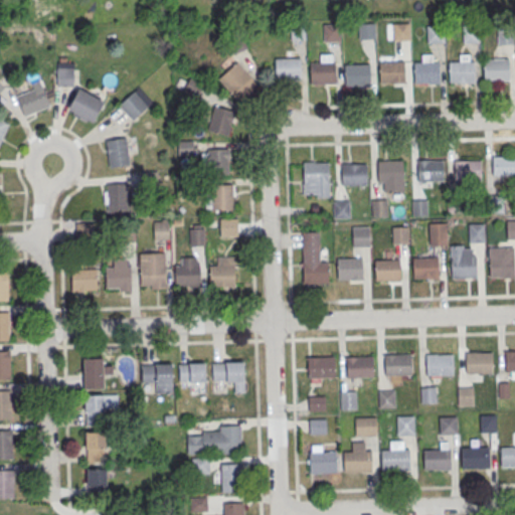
[(358,21),(374,21),(375,38),(358,38),(358,21)]
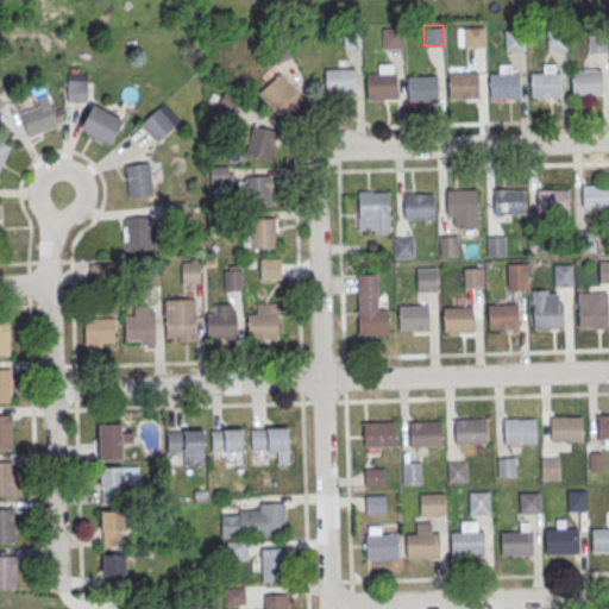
[(464,27),(484,26),(485,46),(465,48),(464,27)]
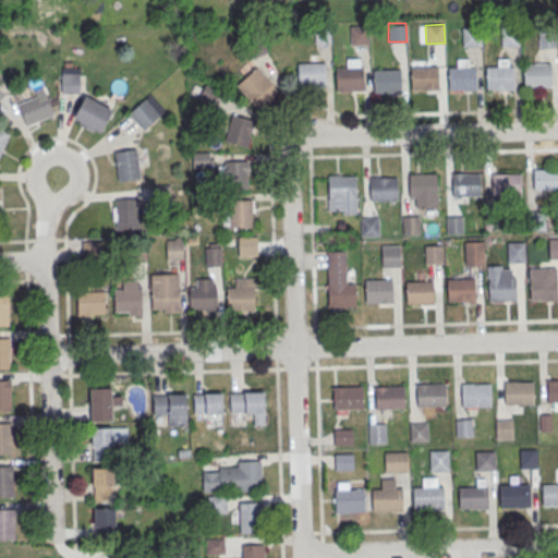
[(350,25),(351,45),(367,45),(367,25),(350,25)]
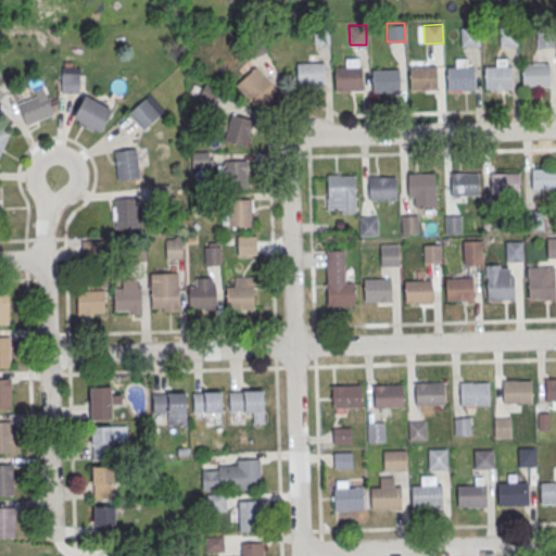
[(459,26),(478,26),(479,45),(460,46),(459,26)]
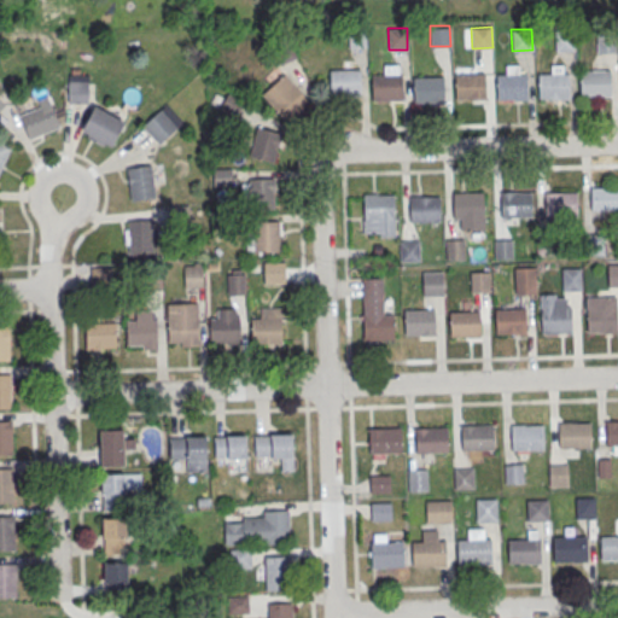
[(554,30),(575,30),(576,51),(555,51),(554,30)]
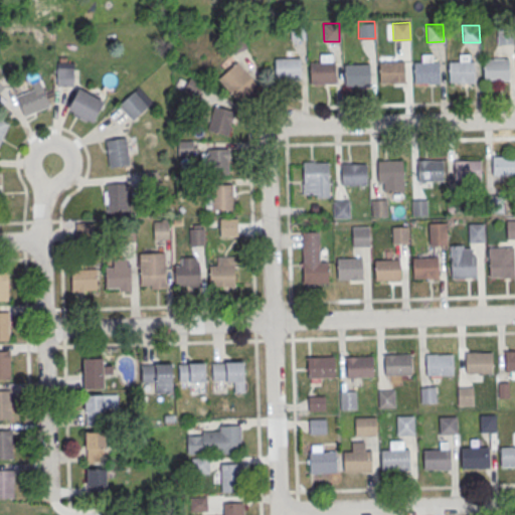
[(496,27),(513,26),(514,43),(497,44),(496,27)]
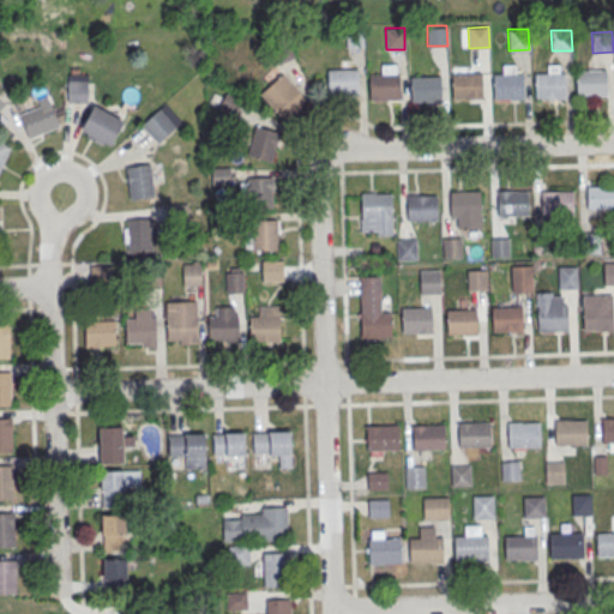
[(326,70),(357,68),(357,94),(327,94),(326,70)]
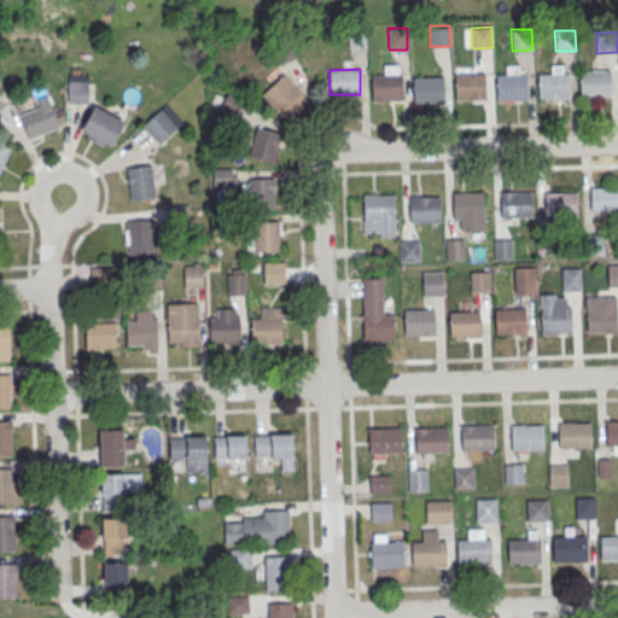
[(578,71),(610,70),(611,94),(579,94),(578,71)]
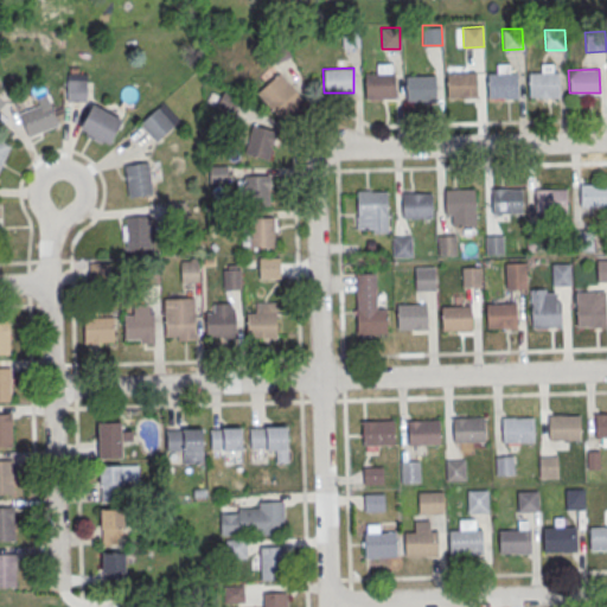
[(446,72),(477,71),(478,95),(447,96),(446,72)]
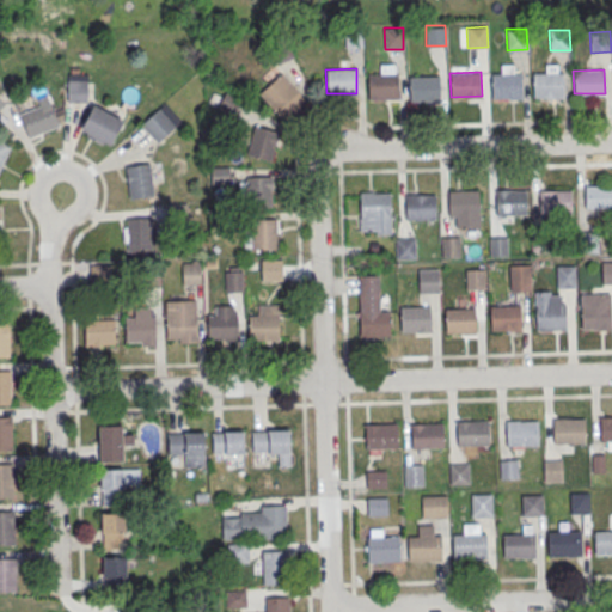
[(283,121),(306,101),(281,73),(258,93),(283,121)]
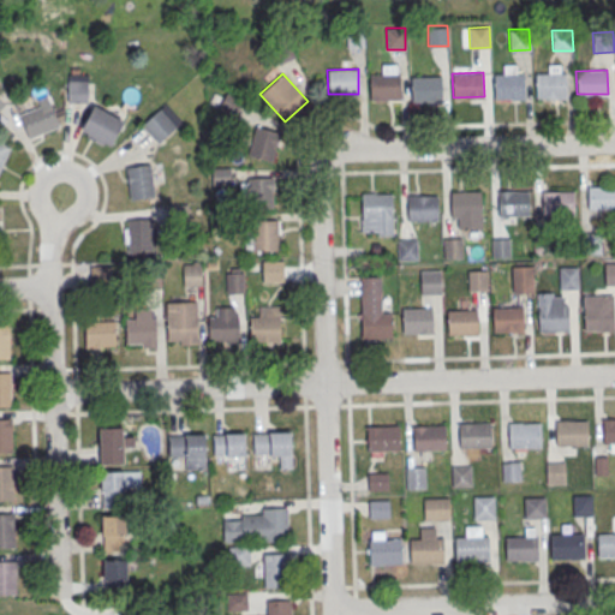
[(369,75),(400,73),(401,99),(370,99),(369,75)]
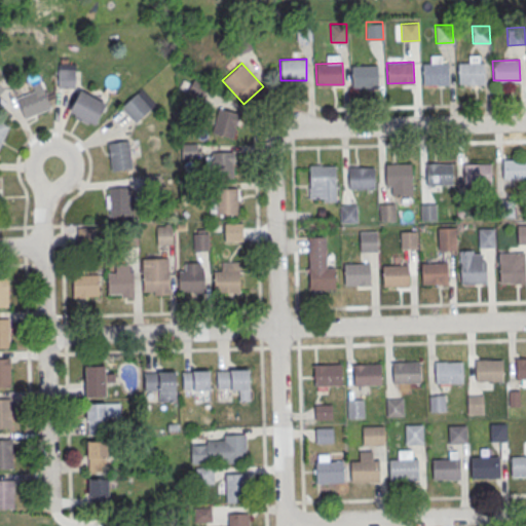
[(422,64),(449,63),(449,83),(422,84),(422,64)]
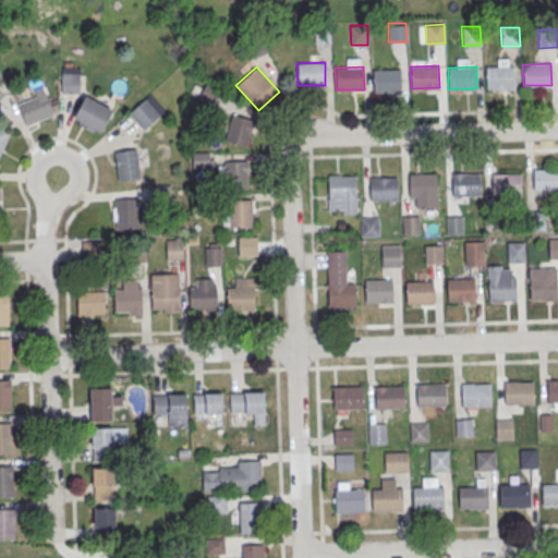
[(485,67),(513,67),(514,87),(486,88),(485,67)]
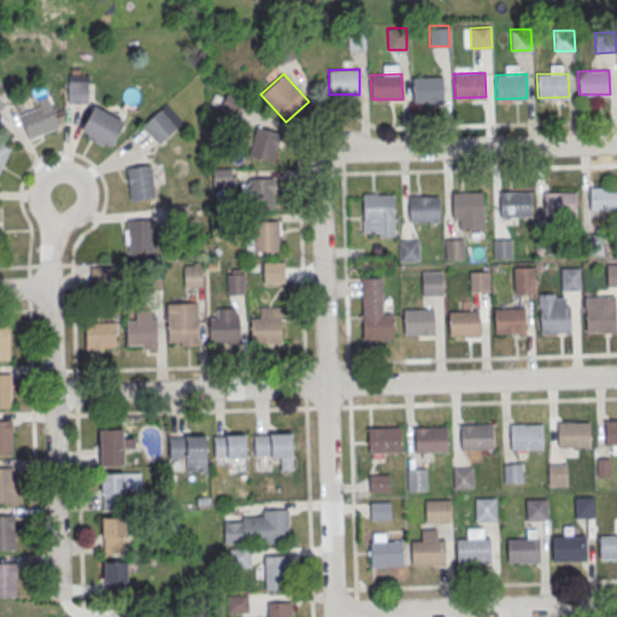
[(412,76),(442,76),(444,100),(412,101),(412,76)]
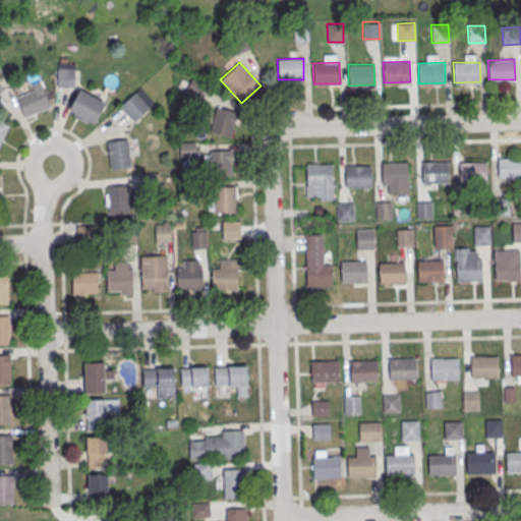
[(74,85),(74,72),(58,72),(58,85),(74,85)]
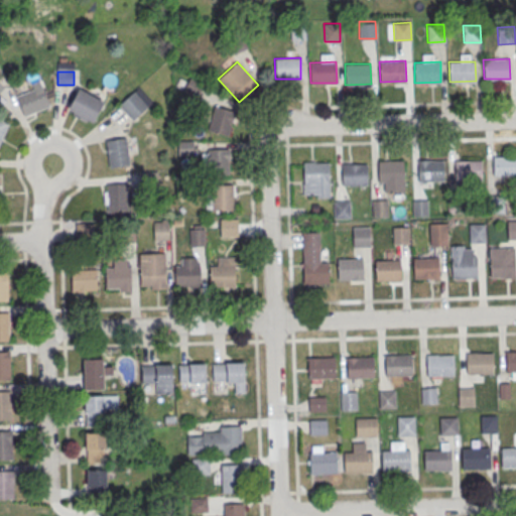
[(184,88),(197,95),(203,85),(191,78),(184,88)]
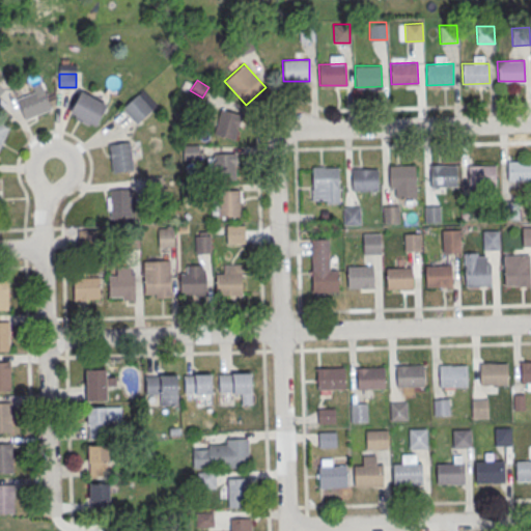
[(51,111),(45,89),(18,96),(24,118),(51,111)]
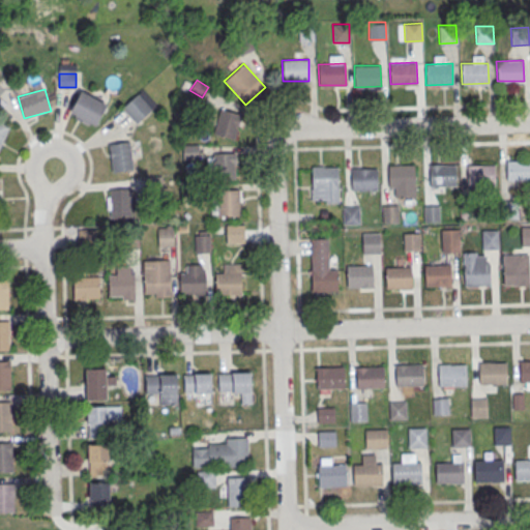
[(95,127),(107,104),(81,90),(68,113),(95,127)]
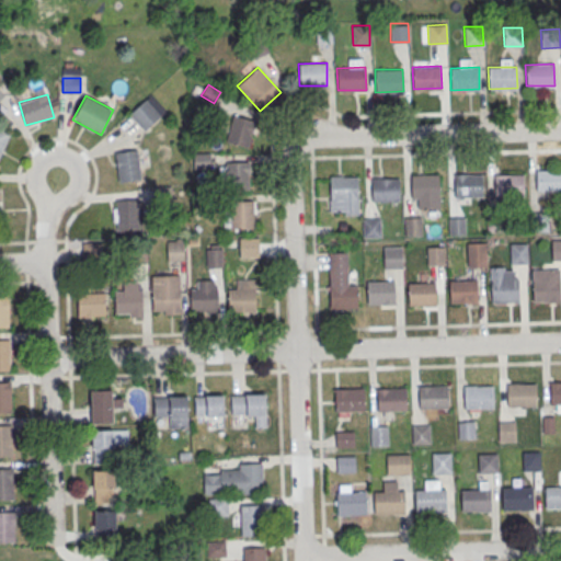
[(161,116),(147,99),(129,113),(144,130),(161,116)]
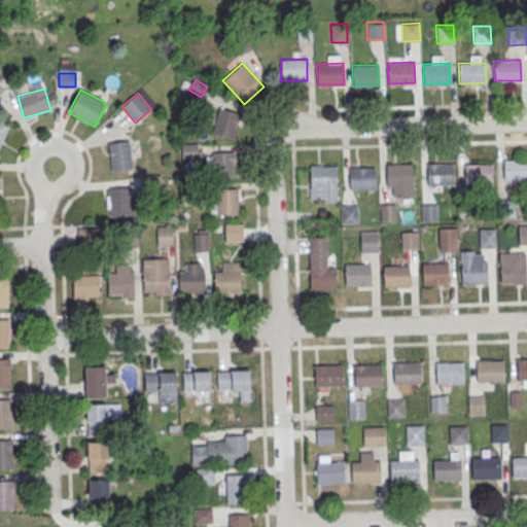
[(233,139),(240,113),(219,108),(212,134),(233,139)]
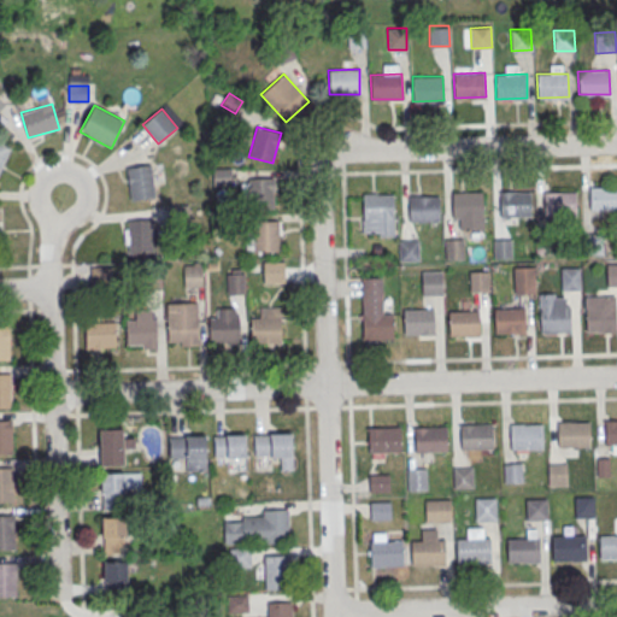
[(0,169),(11,147),(0,142),(0,169)]
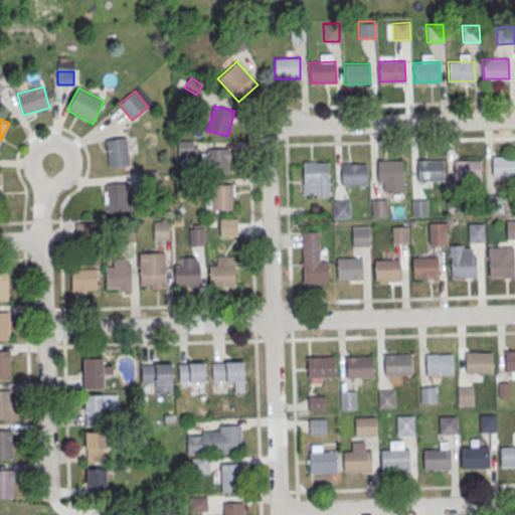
[(130,165),(127,138),(106,140),(109,167),(130,165)]
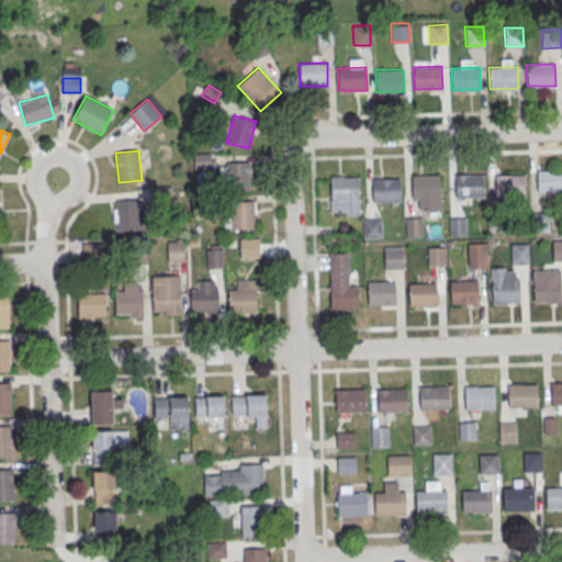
[(216,168),(216,154),(193,154),(193,168),(216,168)]
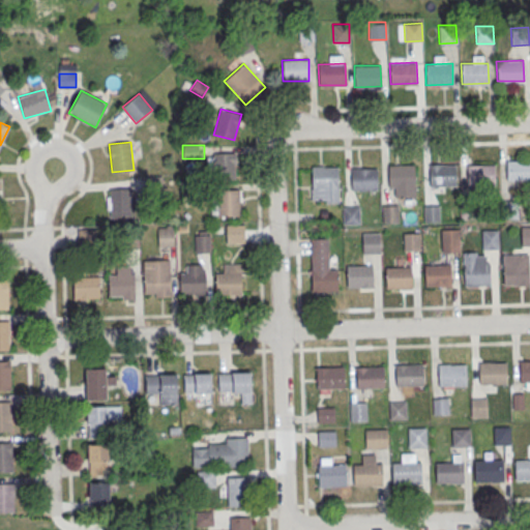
[(235,178),(235,152),(213,152),(213,178),(235,178)]
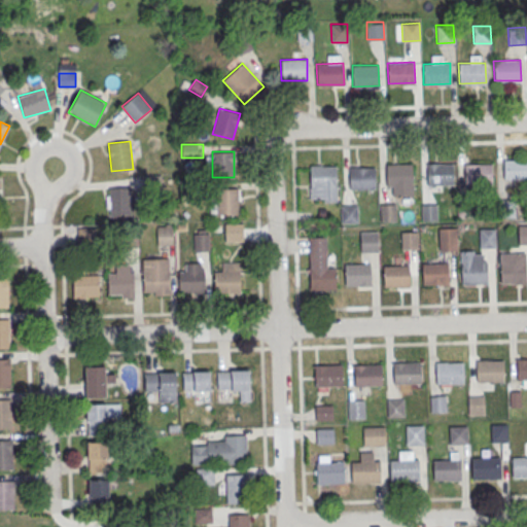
[(502,160),(526,159),(526,179),(503,180),(502,160)]
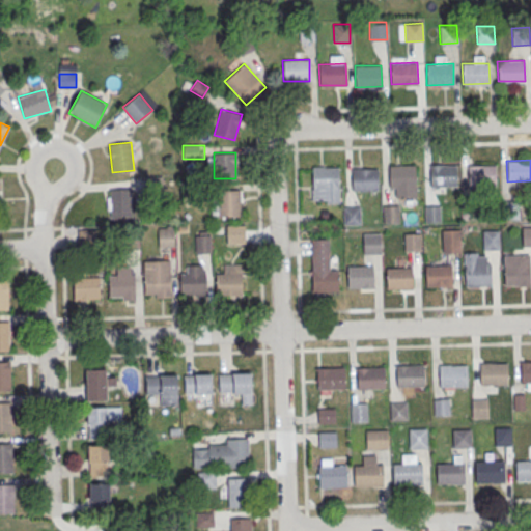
[(496,163),(468,163),(468,184),(496,184),(496,163)]
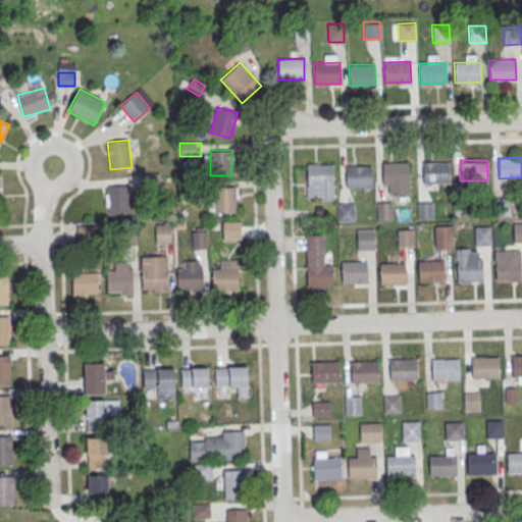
[(421,162),(449,161),(450,183),(422,184),(421,162)]
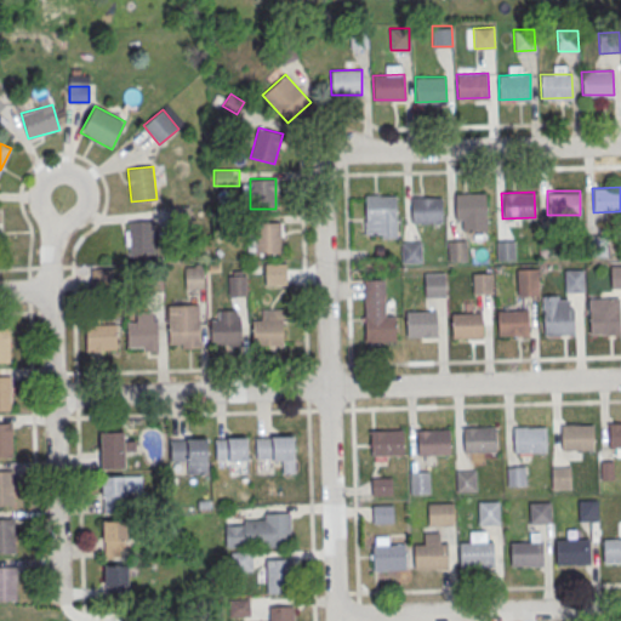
[(455,194),(485,193),(486,231),(462,231),(462,218),(455,218),(455,194)]
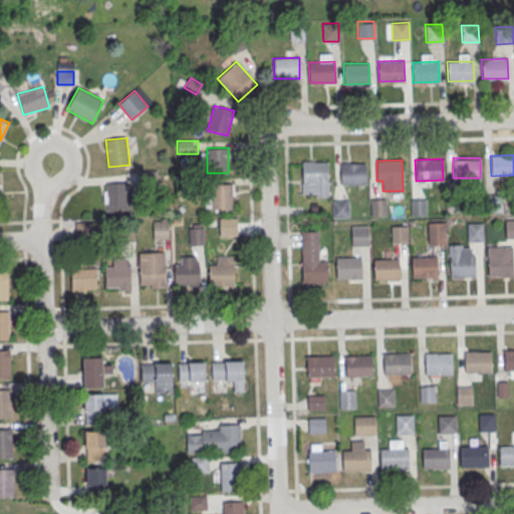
[(301,196),(328,196),(328,162),(301,162),(301,196)]
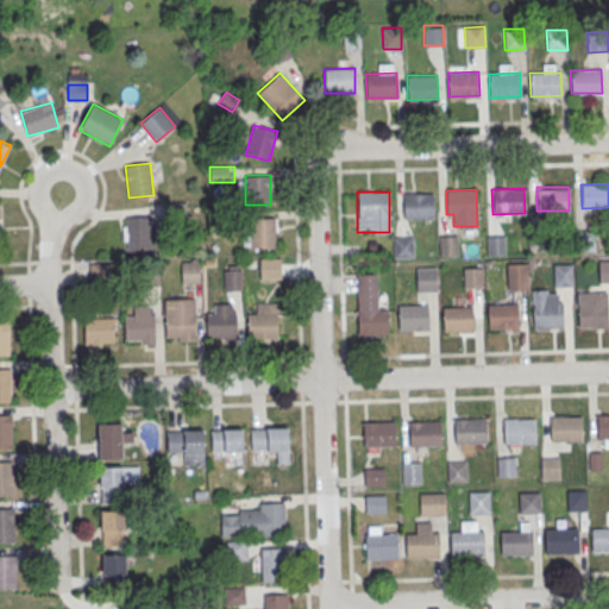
[(402,194),(434,193),(435,218),(403,219),(402,194)]
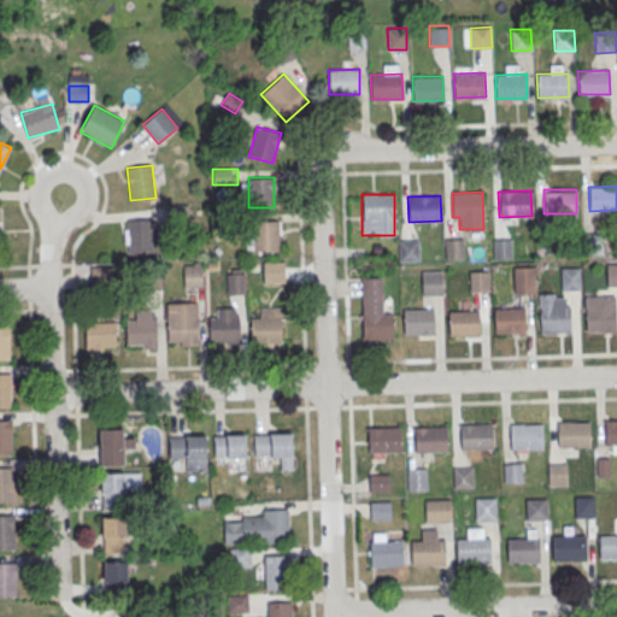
[(128,219),(128,252),(152,252),(152,219),(128,219)]
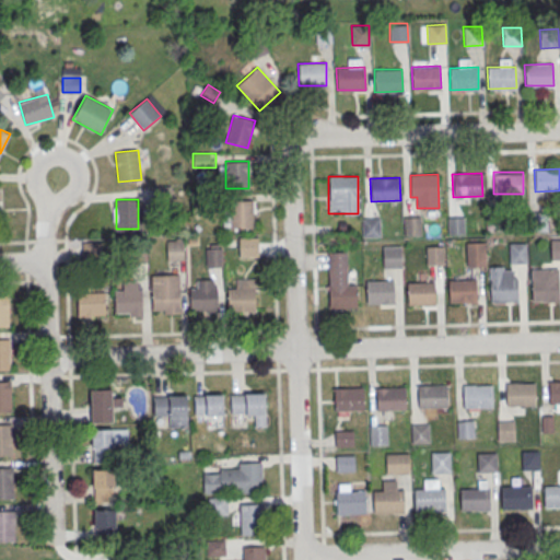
[(226,228),(254,228),(254,200),(226,200),(226,228)]
